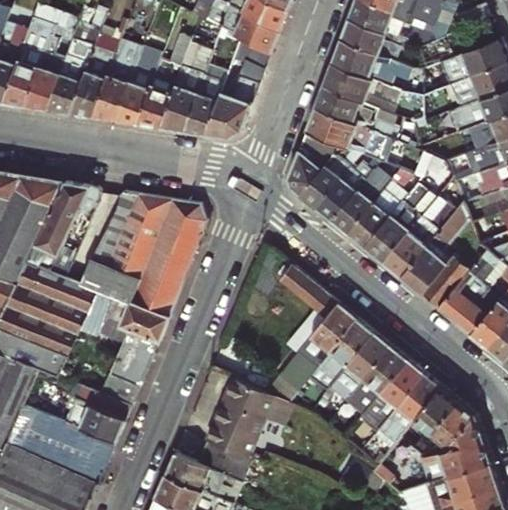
[(199,18),(220,28),(240,37),(270,52),(279,28),(221,0),(198,0),(192,14),(199,18)]
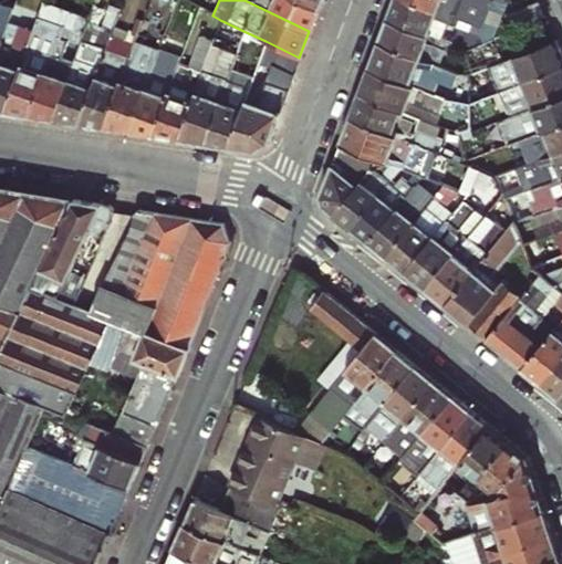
[(245,0),(309,31),(316,9),(298,0),(245,0)]
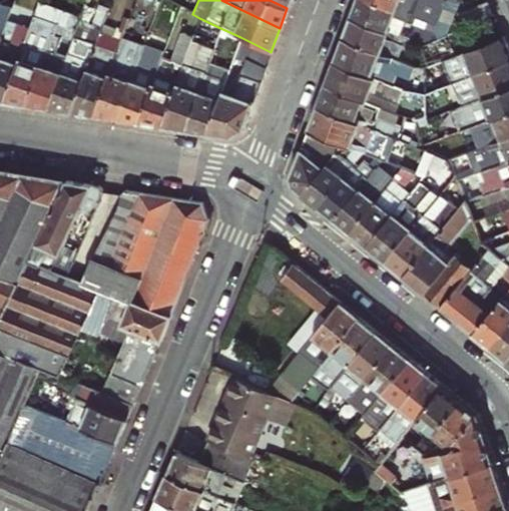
[(270,0),(287,8),(290,0),(270,0)]
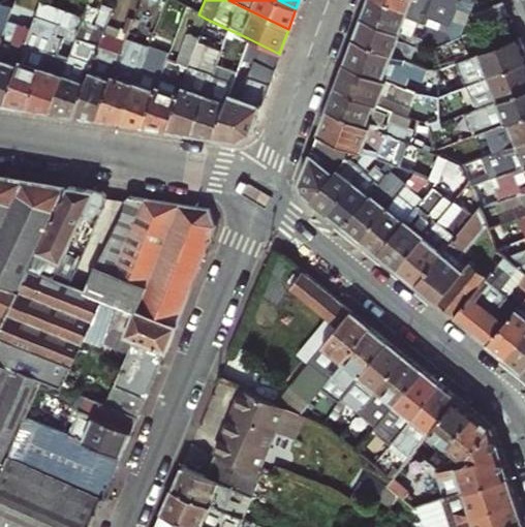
[(365,0),(359,18),(403,35),(409,19),(403,16),(405,9),(379,0),(365,0)]
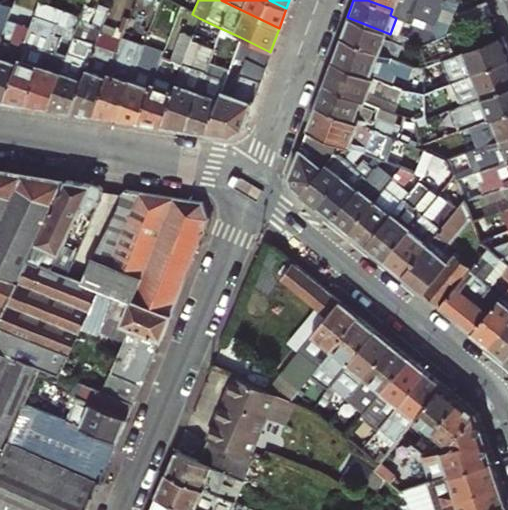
[(367,0),(392,9),(390,15),(396,18),(407,22),(409,15),(434,24),(442,0),(367,0)]
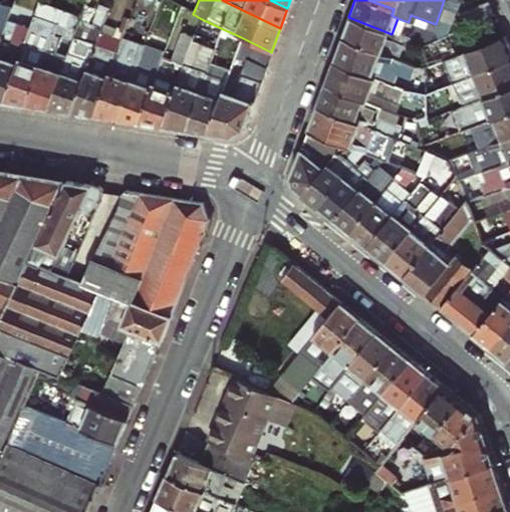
[(0,36),(7,19),(11,6),(0,2),(0,36)]
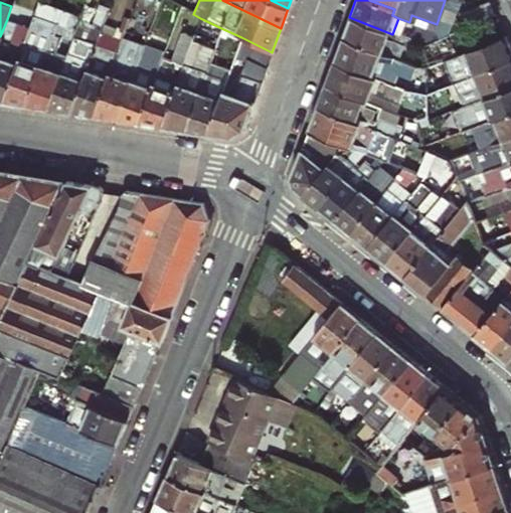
[(457,13),(462,28),(493,16),(488,2),(457,13)]
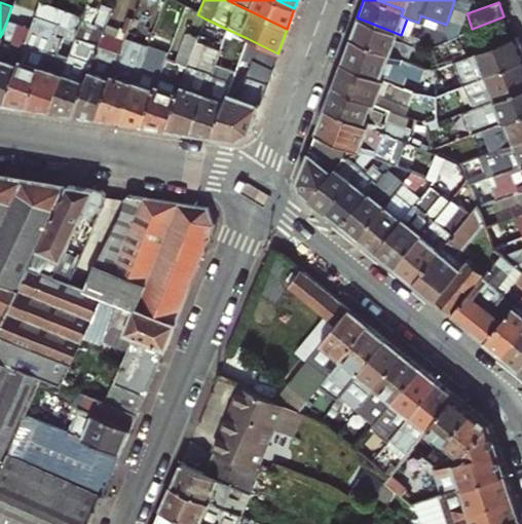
[(63,32),(67,23),(35,10),(31,21),(63,32)]
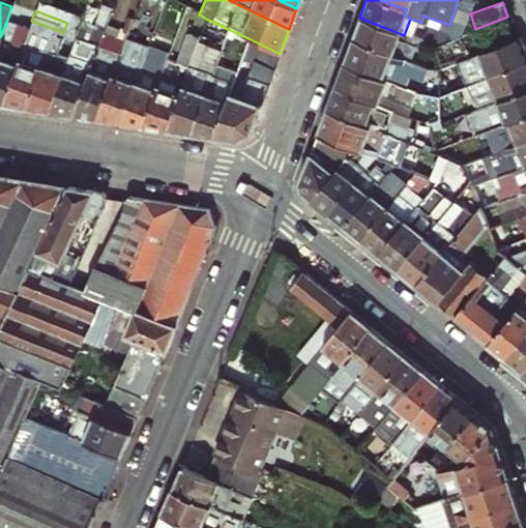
[(79,23),(71,42),(46,112),(69,115),(99,36),(108,15),(99,11),(93,28),(79,23)]
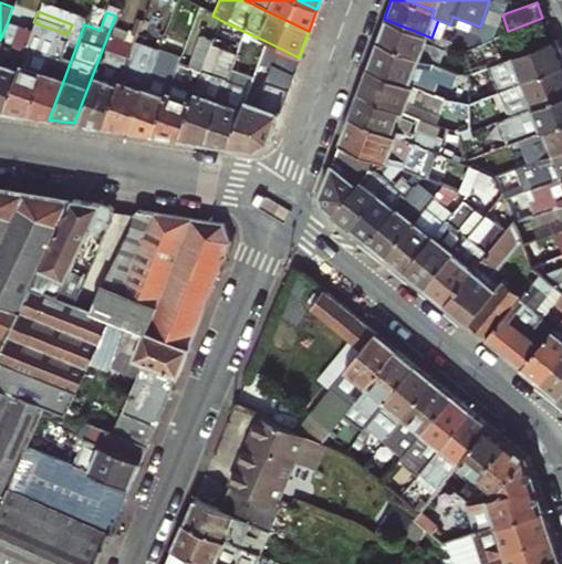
[(173,74),(149,135),(174,139),(200,71),(220,20),(212,16),(209,14),(188,66),(185,76),(173,72),(173,74)]
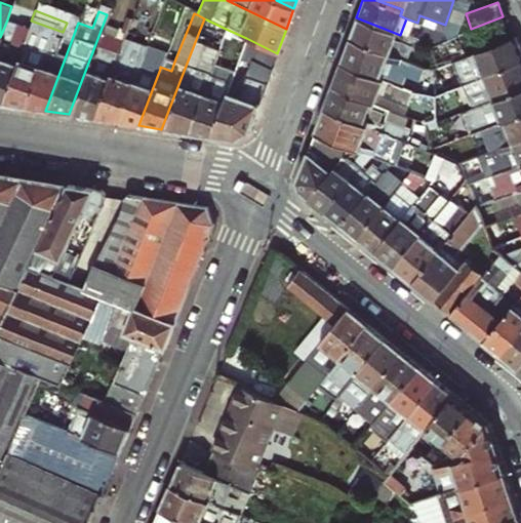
[(348,38),(386,53),(391,40),(404,45),(406,38),(400,35),(356,17),(348,38)]
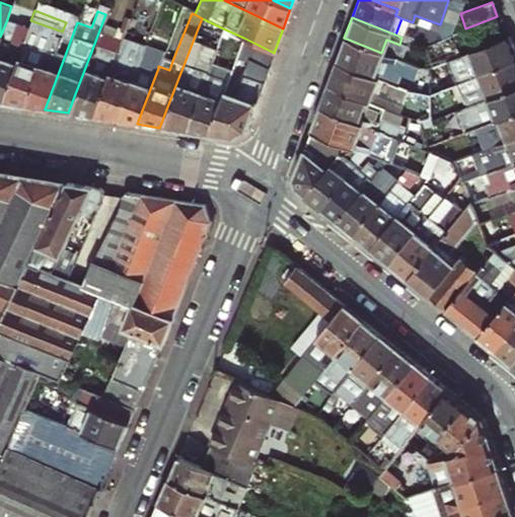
[(0,102),(22,105),(51,34),(55,37),(67,41),(70,42),(77,22),(67,18),(66,22),(62,31),(30,20),(28,27),(0,102)]
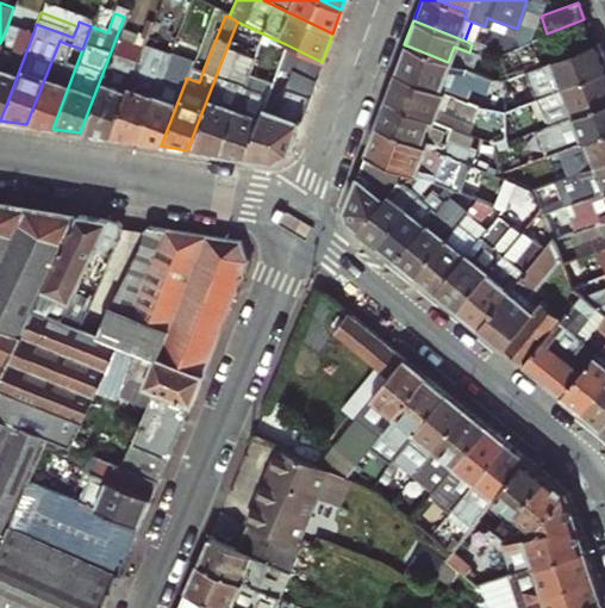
[(33,32),(8,23),(0,43),(0,121),(33,32)]
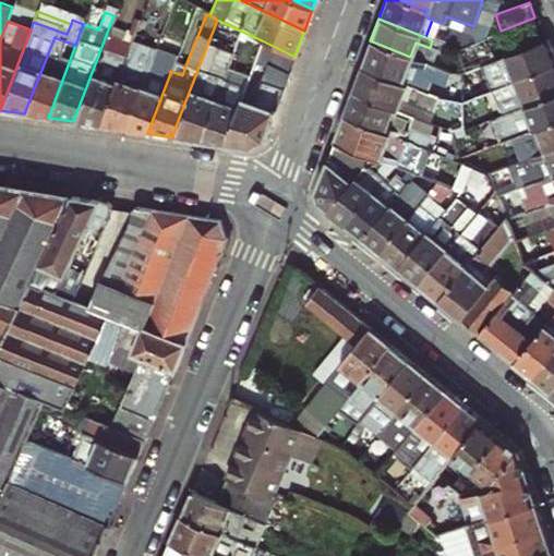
[(444,24),(442,31),(456,36),(453,27),(444,24)]
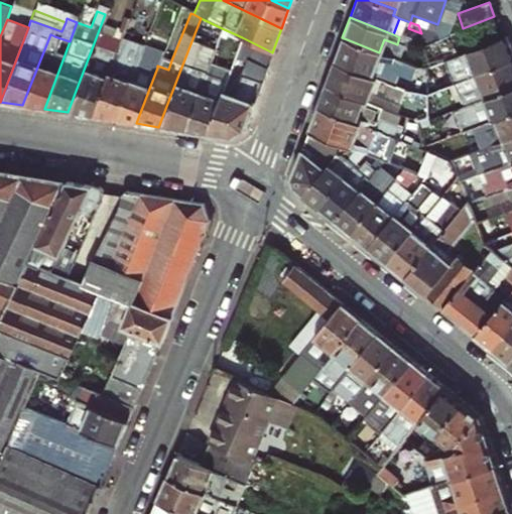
[(408,28),(403,38),(416,43),(421,33),(408,28)]
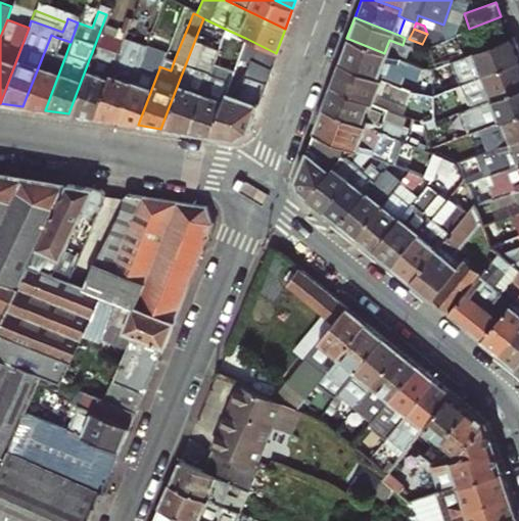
[(426,46),(441,40),(437,30),(427,34),(422,44),(426,46)]
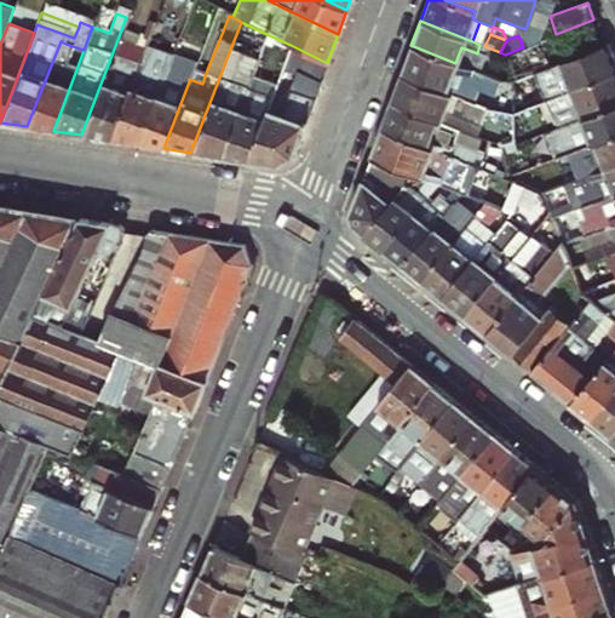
[(131,49),(116,43),(81,135),(108,139),(141,52),(144,43),(134,39),(131,49)]
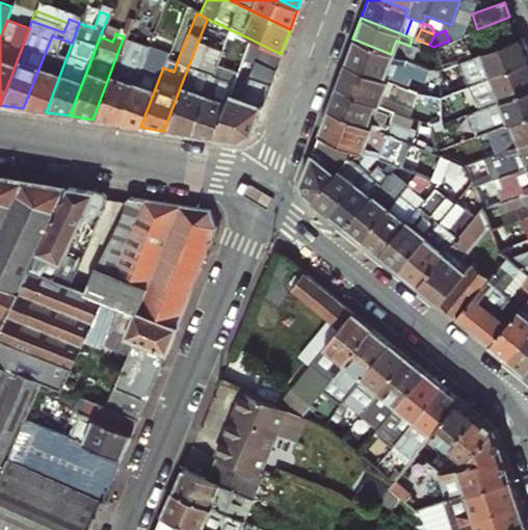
[(46,112),(72,43),(69,42),(56,37),(52,35),(23,108),(46,112)]
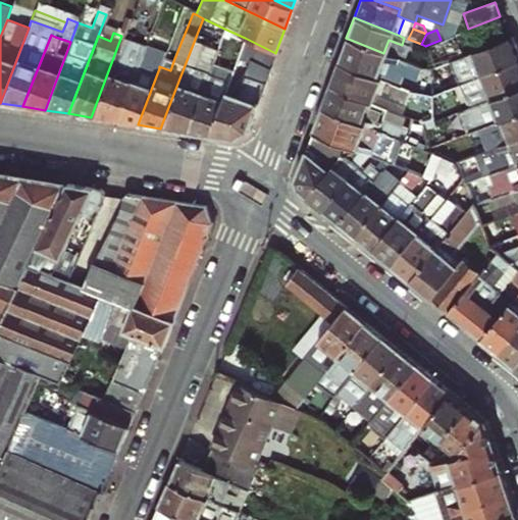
[(245,132),(275,53),(245,38),(237,59),(247,64),(234,97),(224,93),(208,136),(229,140),(245,132)]
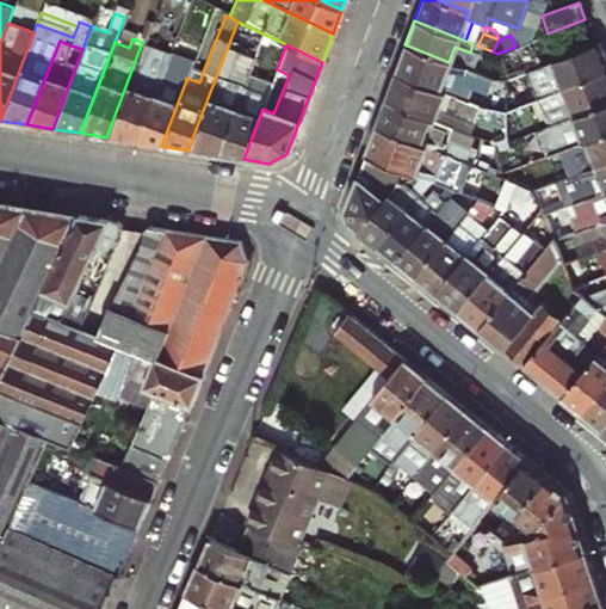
[(394,74),(457,97),(464,79),(487,87),(489,79),(469,71),(449,62),(404,44),(394,74)]
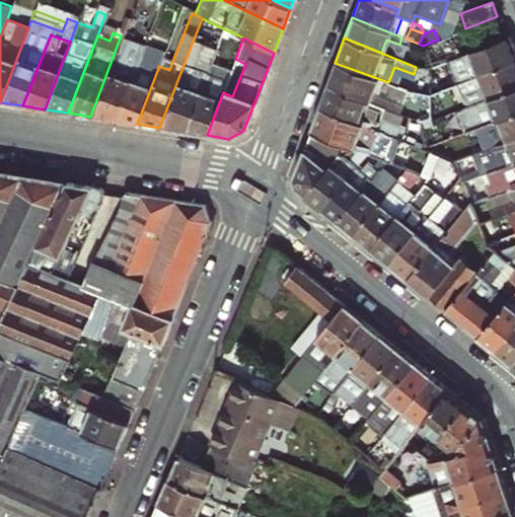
[(514,58),(507,39),(426,71),(430,81),(450,72),(470,64),(476,77),(514,61),(514,58)]
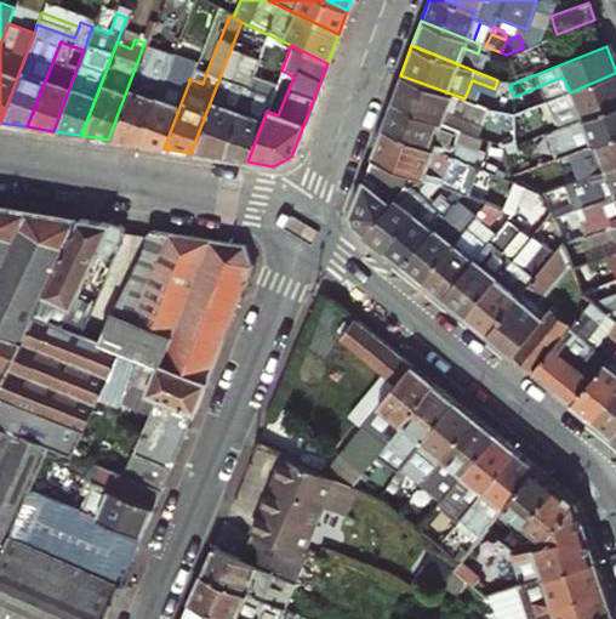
[(462,47),(456,63),(477,72),(483,55),(478,54),(462,47)]
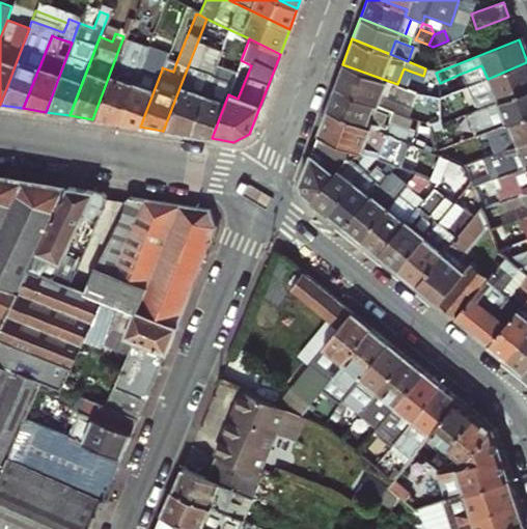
[(163,131),(188,134),(207,83),(221,49),(206,44),(197,70),(188,66),(163,131)]
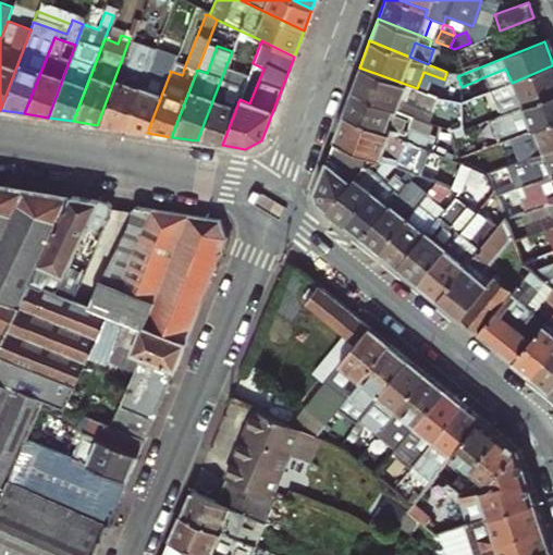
[(126,47),(97,125),(122,128),(146,63),(149,57),(126,47)]
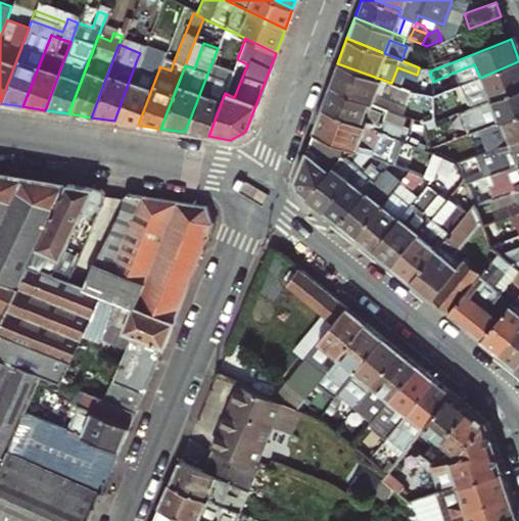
[(171,70),(174,61),(163,57),(159,66),(171,70)]
